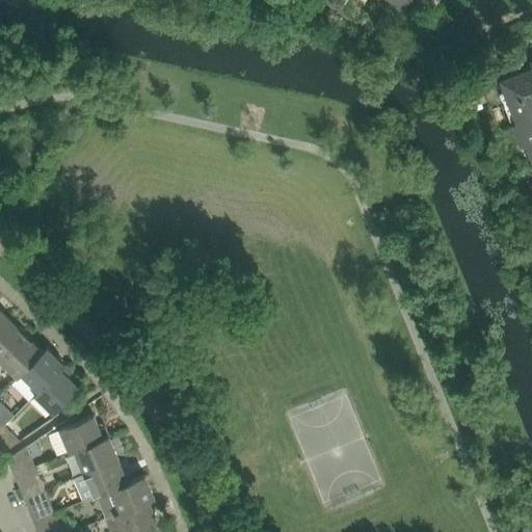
[(393,0),(401,6),(406,0),(416,0),(433,15),(445,0),(393,0)]
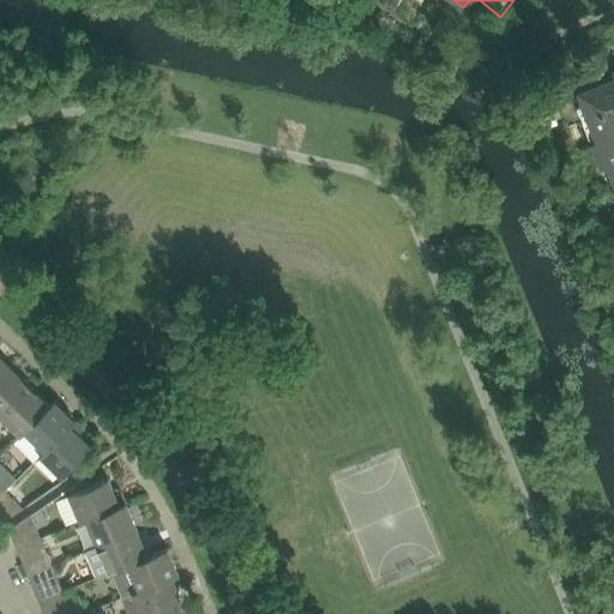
[(608,166),(613,180),(613,70),(613,71),(613,74),(613,78),(579,92),(597,140),(591,143),(601,168),(608,166)]
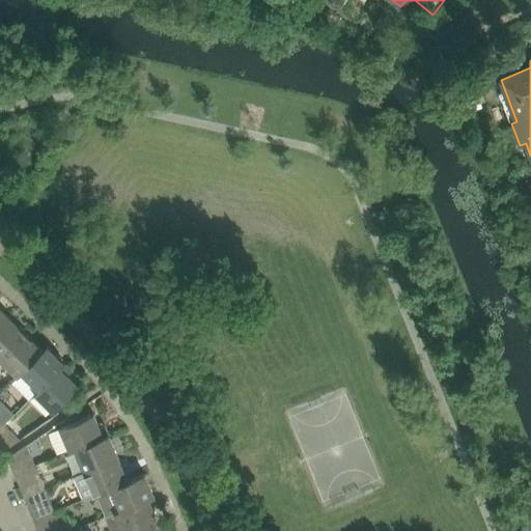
[(0,322),(0,357),(25,333),(7,315),(0,322)]
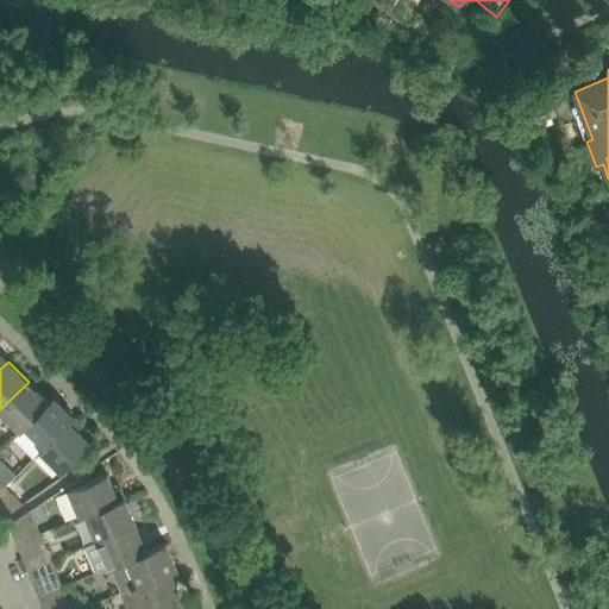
[(24,426),(49,402),(29,382),(0,409),(0,412),(19,432),(24,426)]
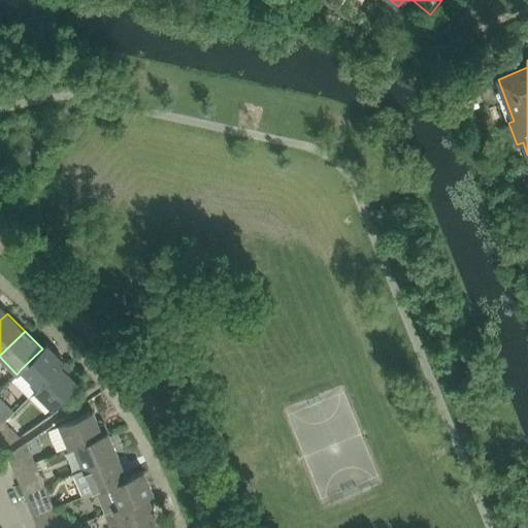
[(42,349),(21,369),(38,387),(64,361),(46,343),(42,349)]
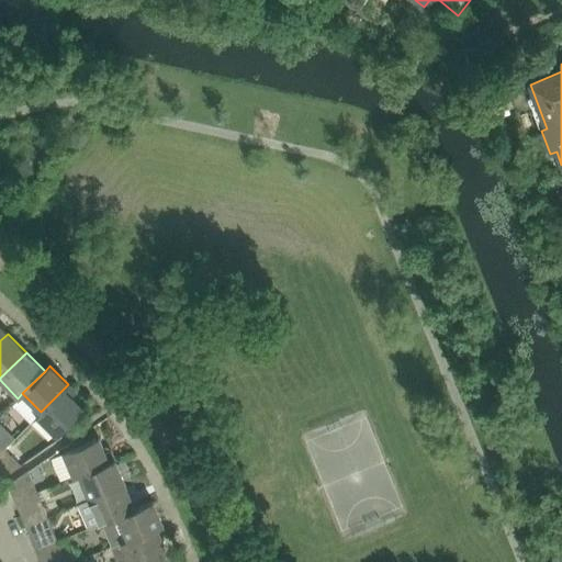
[(41,412),(36,417),(55,436),(82,408),(71,396),(76,392),(68,384),(41,412)]
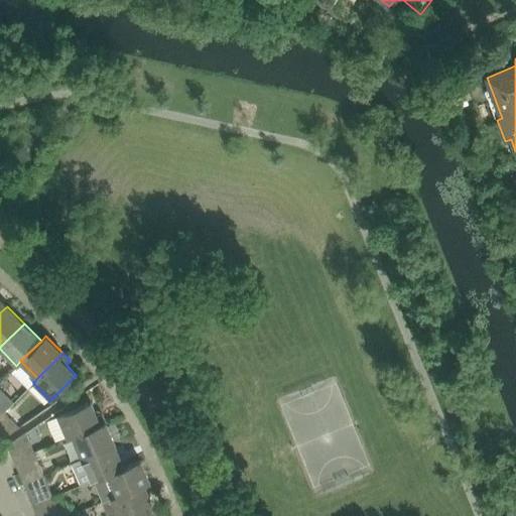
[(33,383),(37,378),(20,361),(16,366),(10,372),(27,389),(33,383)]
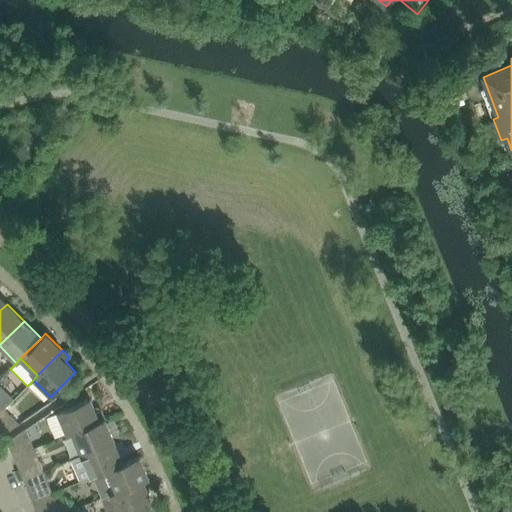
[(0,394),(0,405),(4,409),(14,400),(4,390),(0,394)]
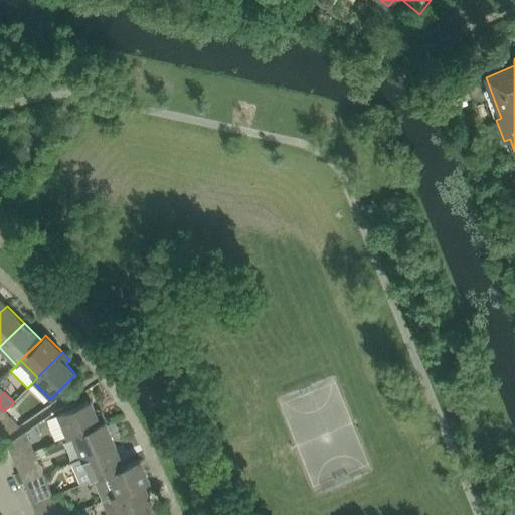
[(57,414),(67,438),(72,435),(106,421),(102,411),(96,414),(91,400),(57,414)]
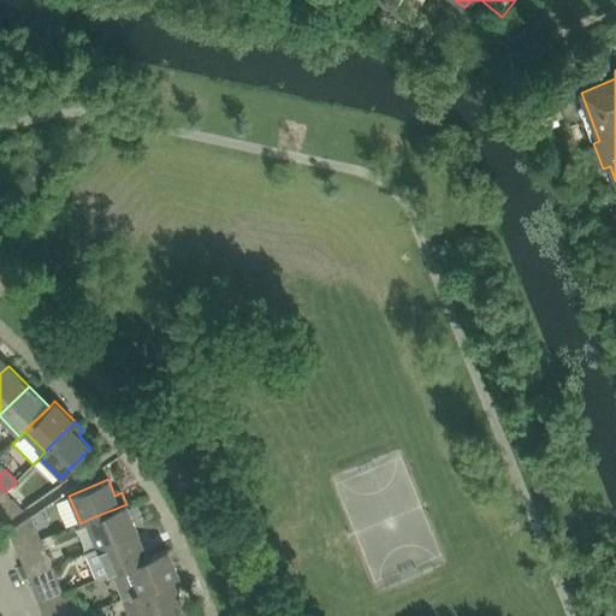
[(0,513),(13,501),(5,492),(0,497),(0,513)]
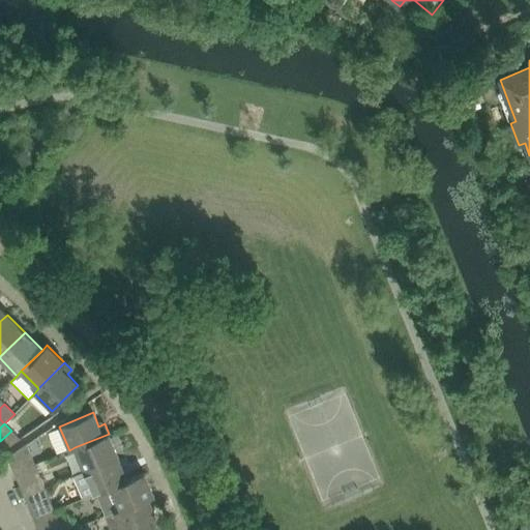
[(0,441),(0,450),(1,451),(20,439),(11,431),(0,441)]
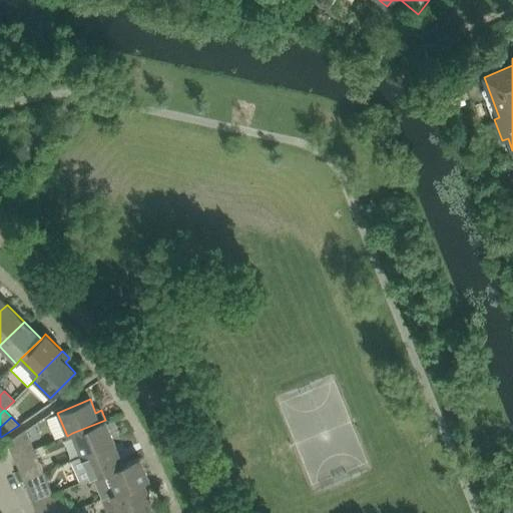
[(72,433),(82,455),(114,442),(105,420),(72,433)]
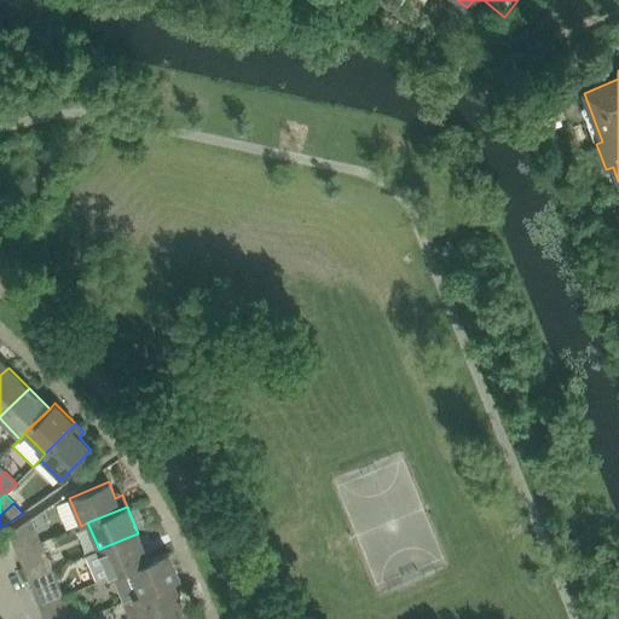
[(32,519),(9,534),(12,542),(17,554),(41,543),(36,532),(32,519)]
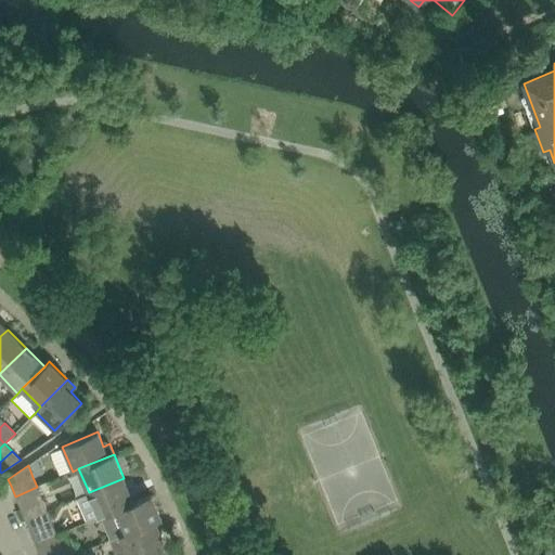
[(81,495),(77,498),(87,523),(93,519),(116,510),(133,502),(124,478),(89,492),(81,495)]
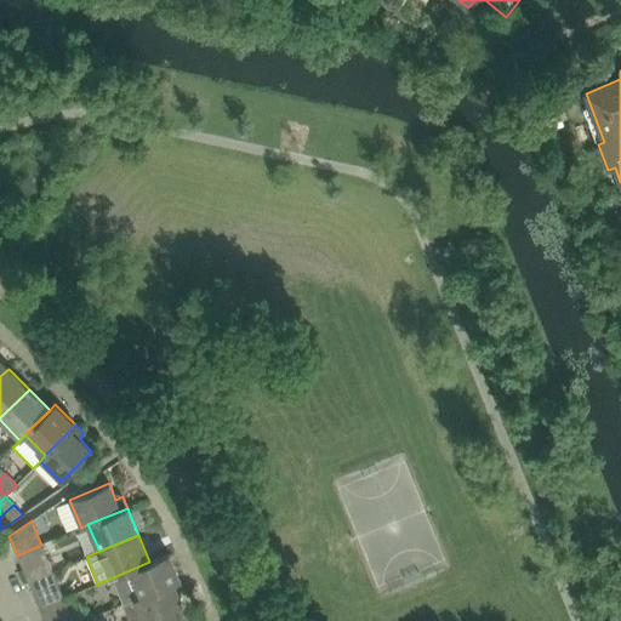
[(41,545),(17,556),(28,581),(52,571),(41,545)]
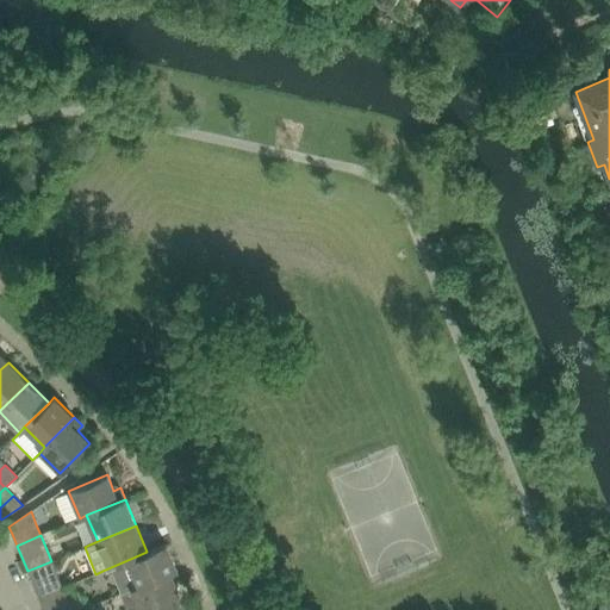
[(128,560),(138,586),(178,570),(166,543),(147,552),(128,560)]
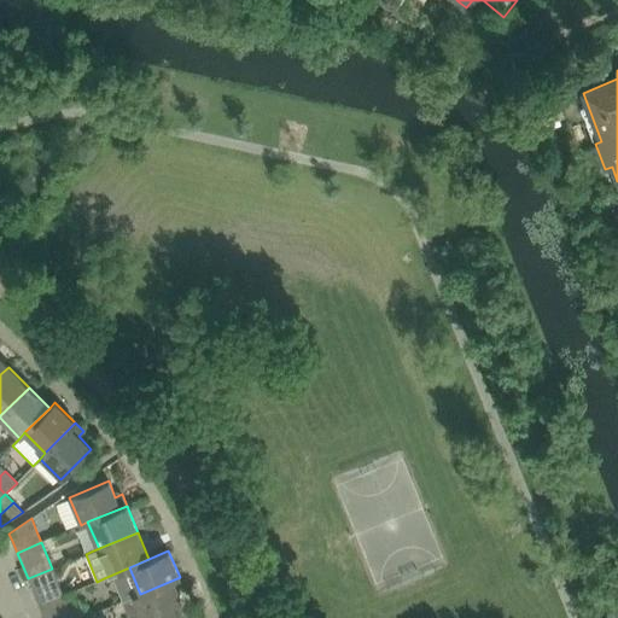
[(28,578),(33,589),(57,579),(52,569),(28,578)]
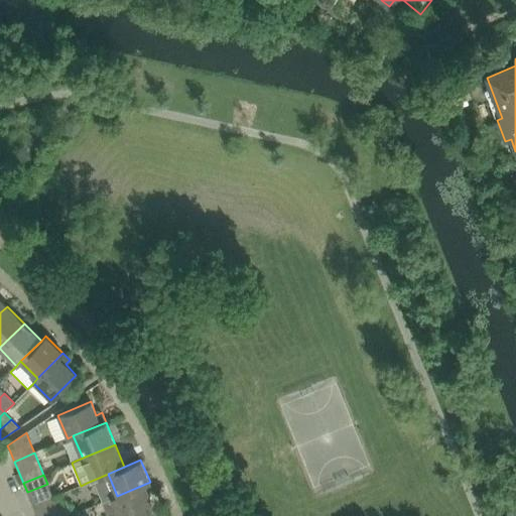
[(33,505),(52,496),(47,484),(27,492),(33,505)]
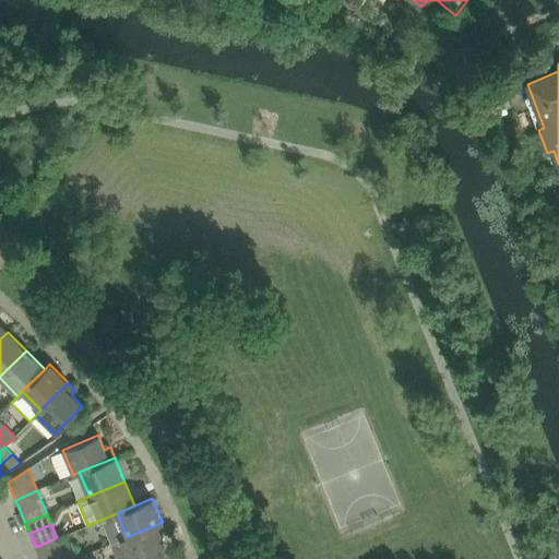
[(121,539),(111,544),(117,558),(141,558),(166,549),(156,525),(156,524),(127,537),(121,539)]
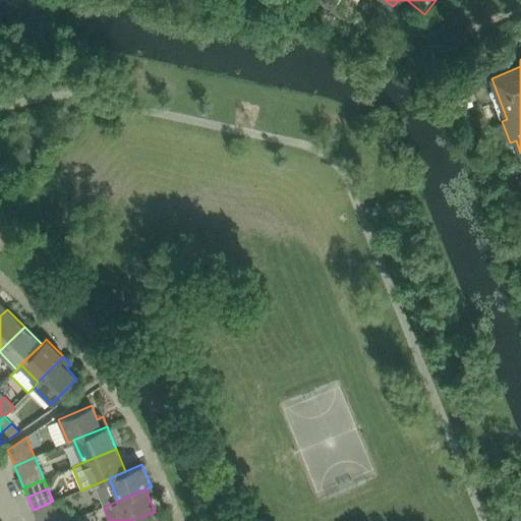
[(53,501),(34,510),(38,520),(43,520),(59,515),(53,501)]
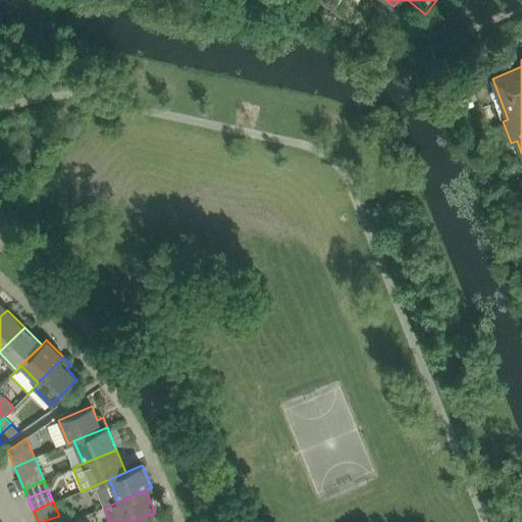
[(132,521),(159,521),(155,513),(132,521)]
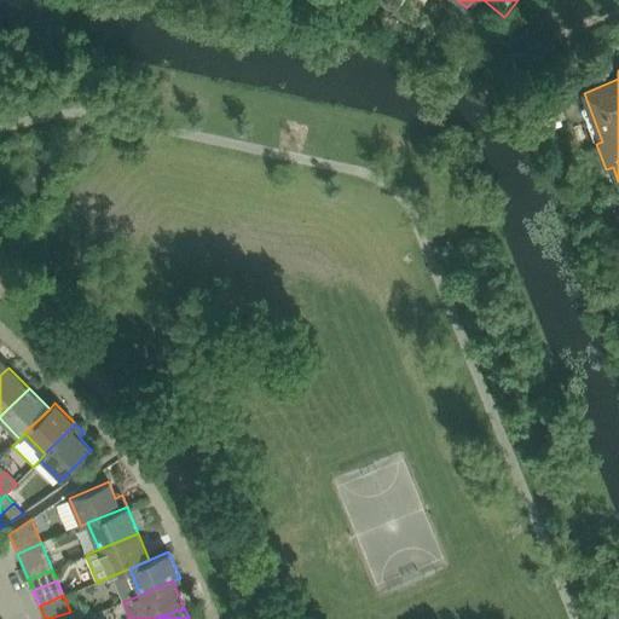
All buildings are outlined.
